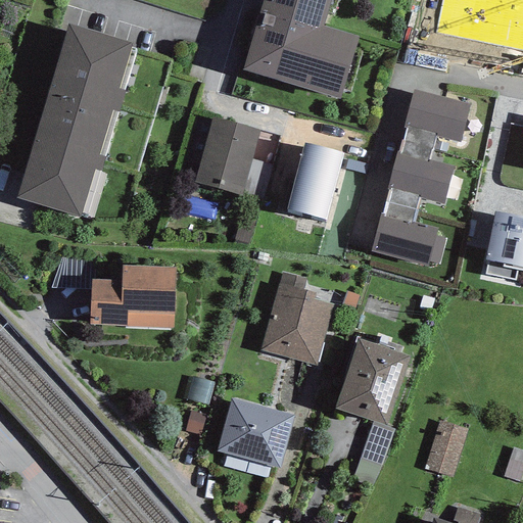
[(330,0),(263,0),(242,70),(339,99),(359,37),(323,26),(330,0)]
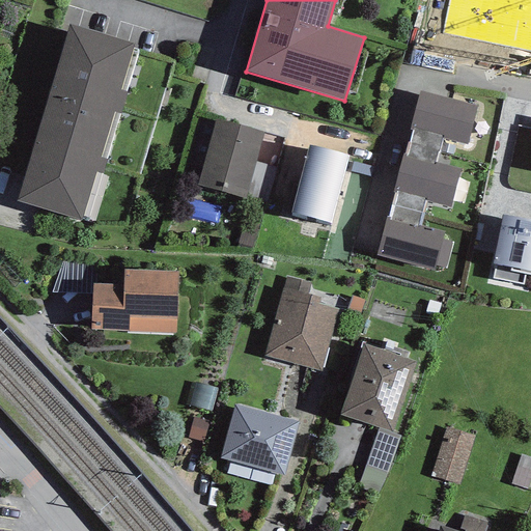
[(530,0),(448,0),(442,34),(530,51),(530,0)]
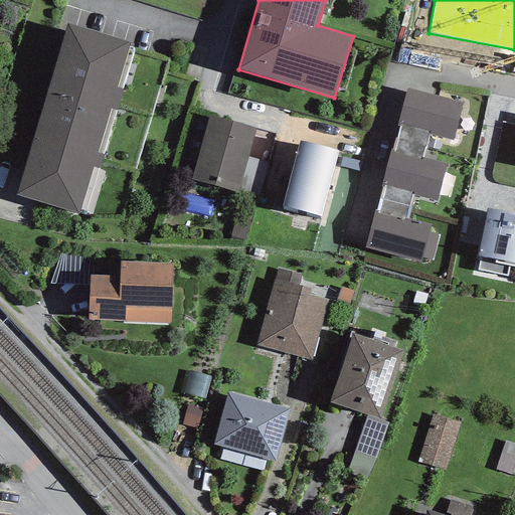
[(130,43),(67,24),(17,195),(78,213),(94,167),(100,169),(104,155),(98,153),(111,109),(117,111),(123,90),(117,88),(130,43)]
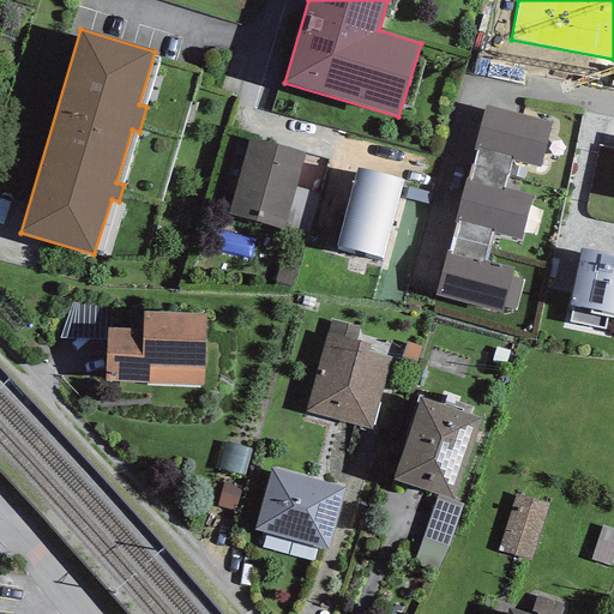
[(552,124),(486,106),(474,150),(477,151),(512,161),(540,168),(552,124)]
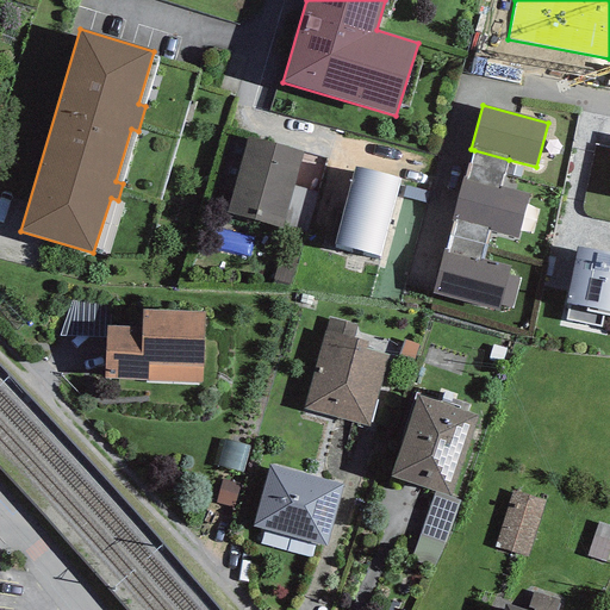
[(246,144),(230,139),(215,191),(231,195),(226,213),(281,229),(282,225),(294,186),(303,153),(248,137),(246,144)]
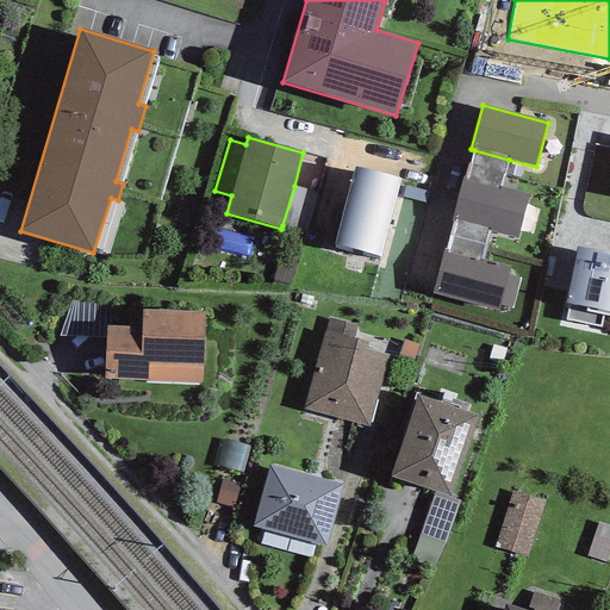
[(502,188),(509,160),(474,150),(466,180),(502,188)]
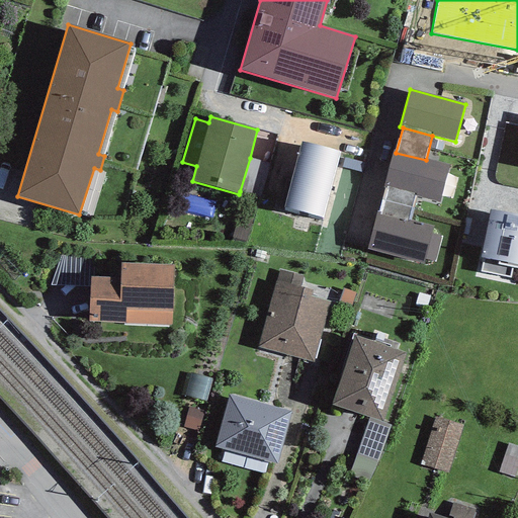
[(340,152),(301,143),(284,207),(322,218),(340,152)]
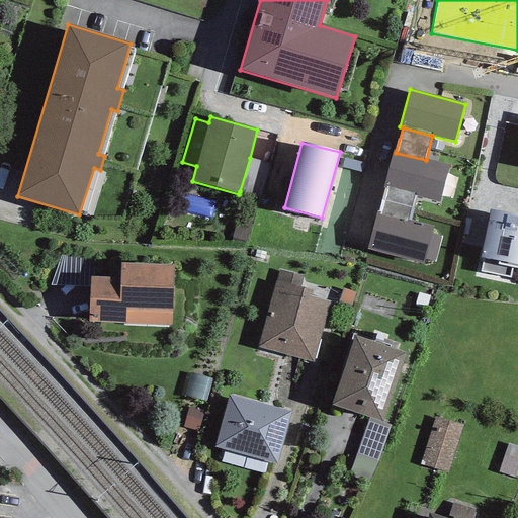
[(396,153),(393,152),(383,187),(385,188),(415,195),(439,201),(448,166),(426,160),(396,153)]
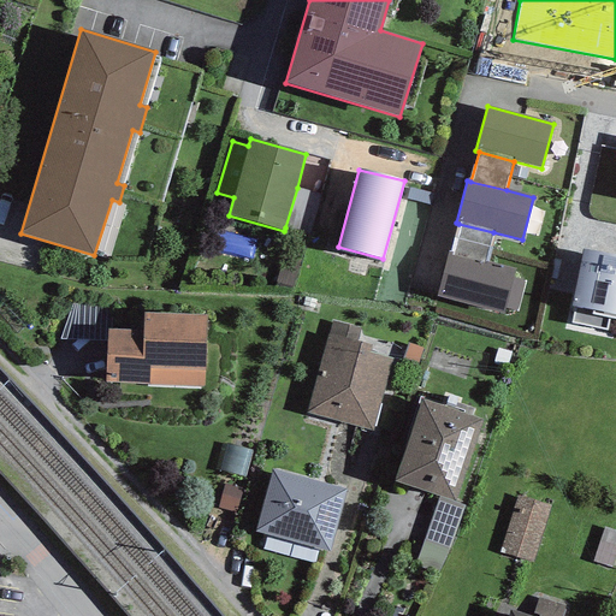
[(297,188),(285,227),(309,235),(320,195),(297,188)]
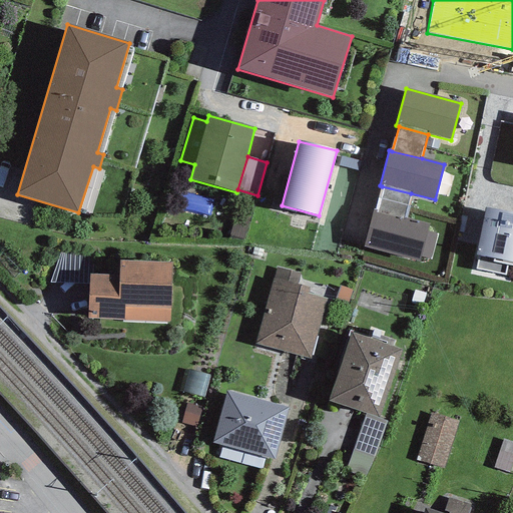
[(360,170),(362,161),(342,156),(340,165),(360,170)]
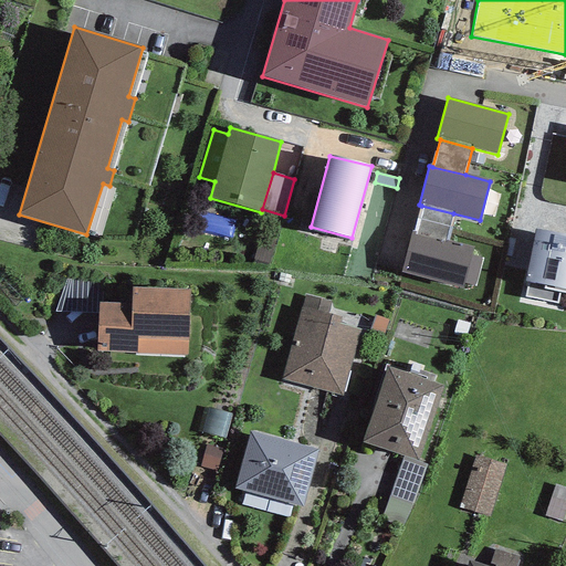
[(421,206),(415,232),(446,240),(453,213),(421,206)]
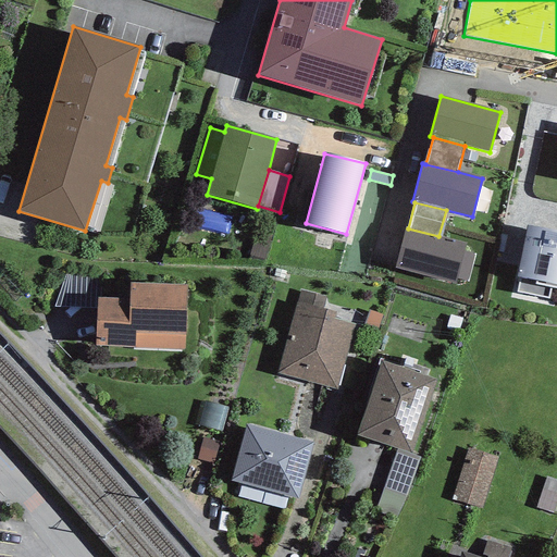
[(556,231),(527,225),(517,277),(520,277),(535,281),(534,285),(552,288),(556,288),(556,231)]
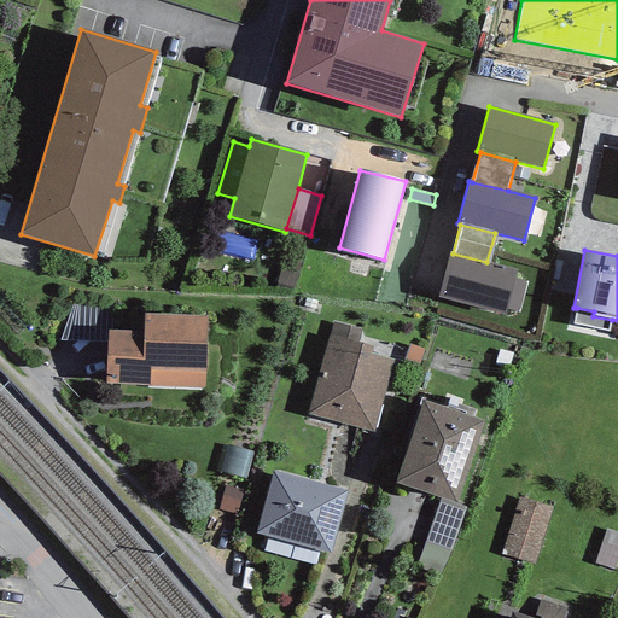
[(453,254),(449,254),(438,298),(505,315),(506,309),(514,279),(517,269),(487,262),(453,254)]
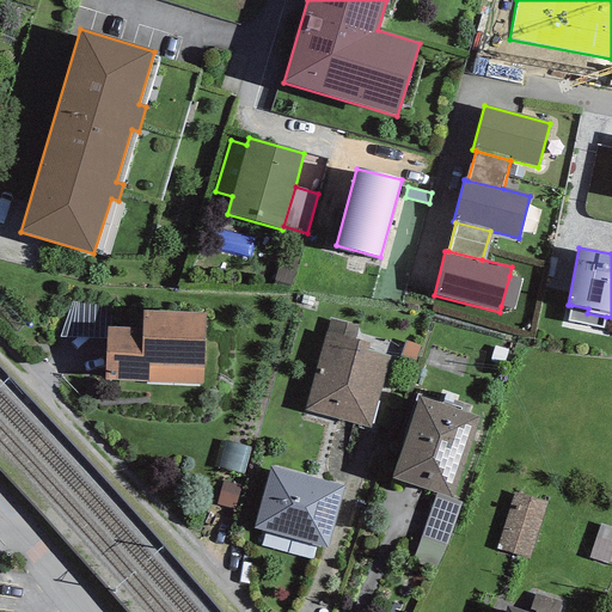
[(521,280),(509,276),(501,306),(513,310),(521,280)]
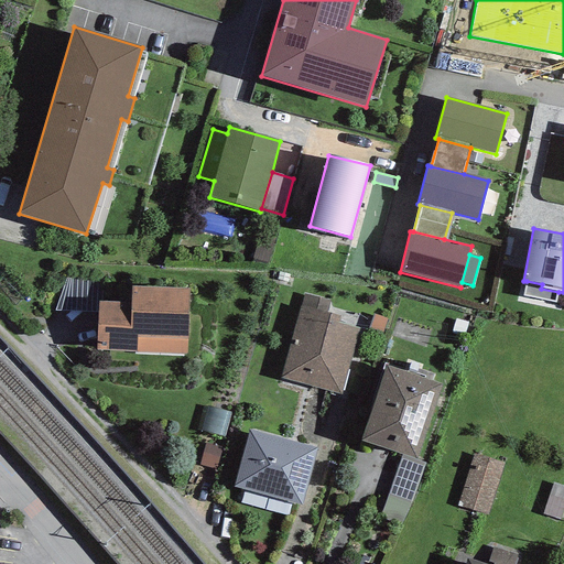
[(556,303),(559,292),(541,289),(542,284),(527,281),(523,296),(556,303)]
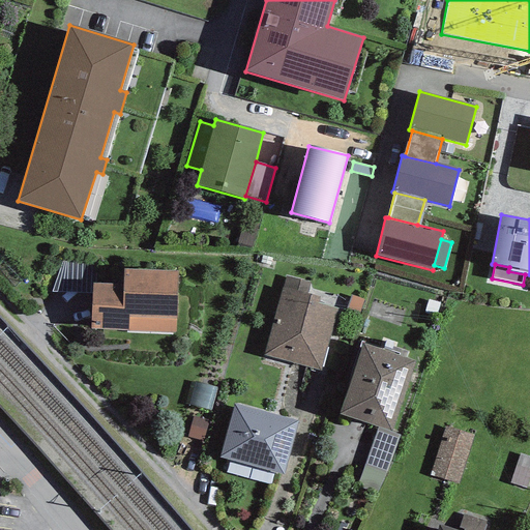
[(123,284),(92,284),(91,329),(176,332),(177,270),(123,269),(123,284)]
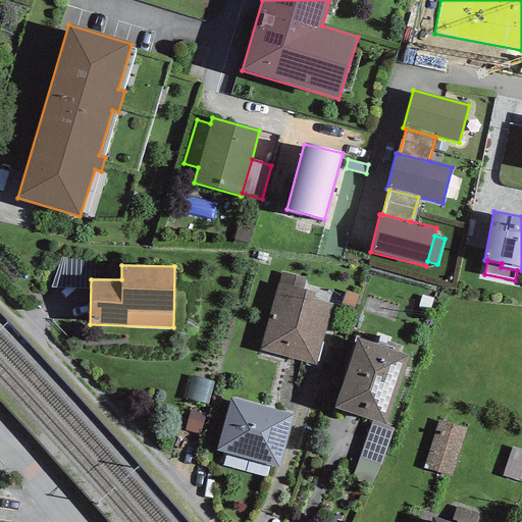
[(315,366),(331,305),(313,300),(314,293),(303,290),(306,278),(281,271),(278,283),(261,350),(315,366)]
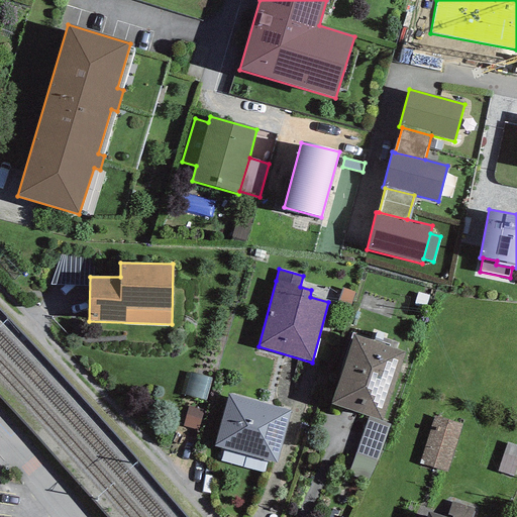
[(405,352),(353,334),(330,404),(370,416),(383,421),(405,352)]
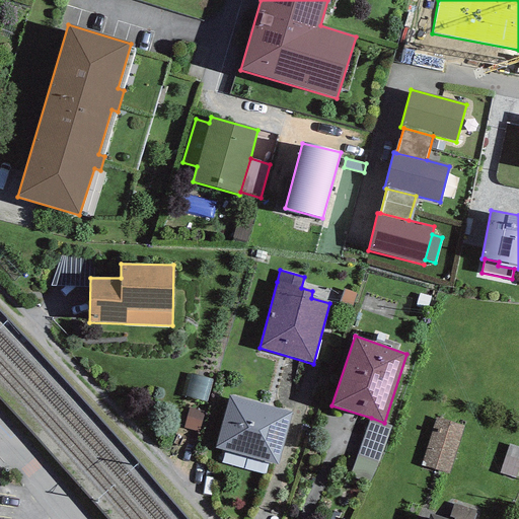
[(207,403),(213,380),(188,373),(181,396),(207,403)]
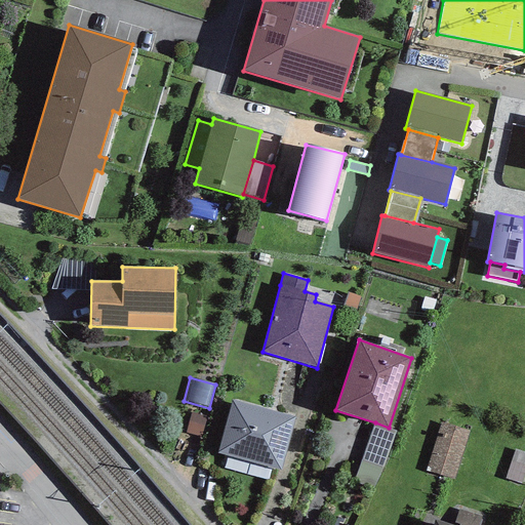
[(295,417),(233,400),(217,453),(281,470),(295,417)]
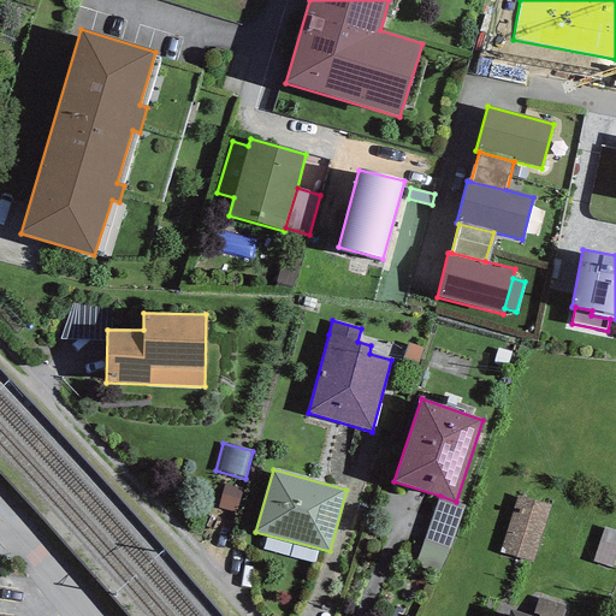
[(236,514),(243,489),(225,483),(218,508),(236,514)]
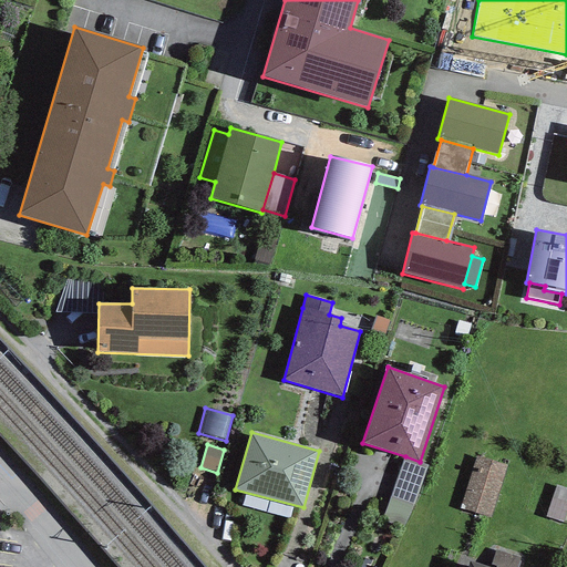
[(420,462),(405,456),(383,519),(405,528),(414,505),(428,465),(420,462)]
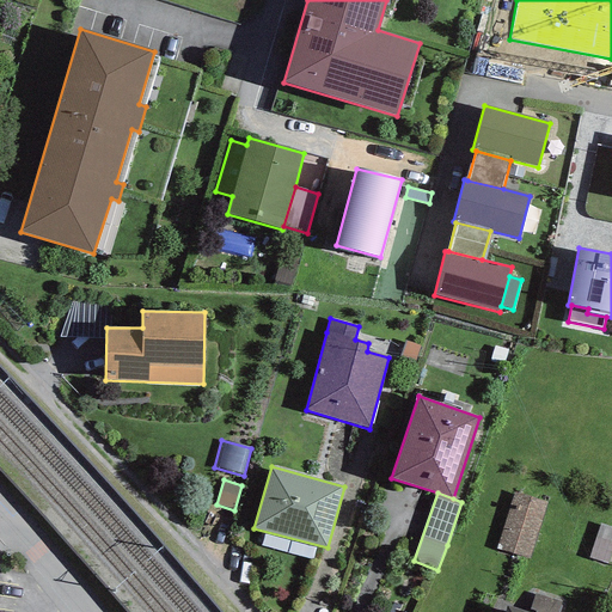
[(548,503),(514,493),(496,549),(530,560),(548,503)]
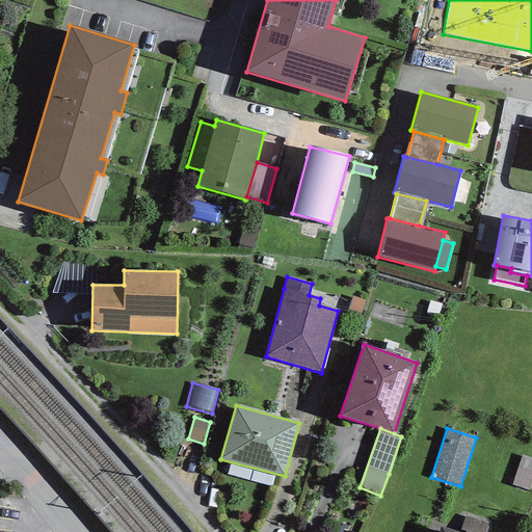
[(531,459),(522,456),(512,485),(528,490),(531,478),(531,459)]
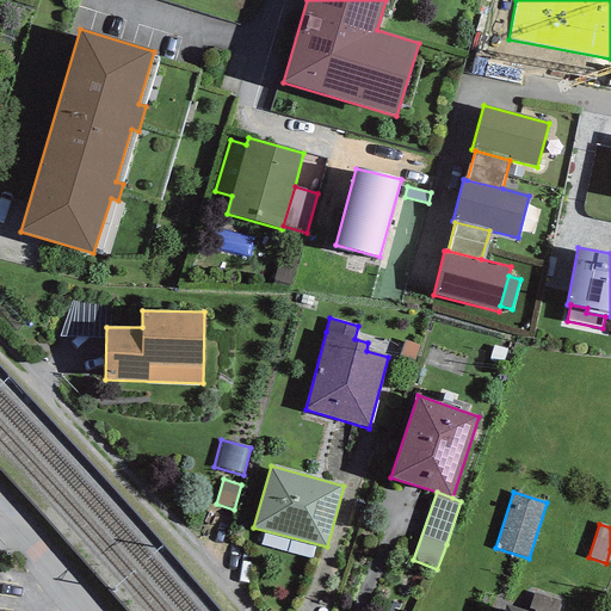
[(534,610),(556,610),(560,600),(534,592),(529,609),(535,610),(534,610)]
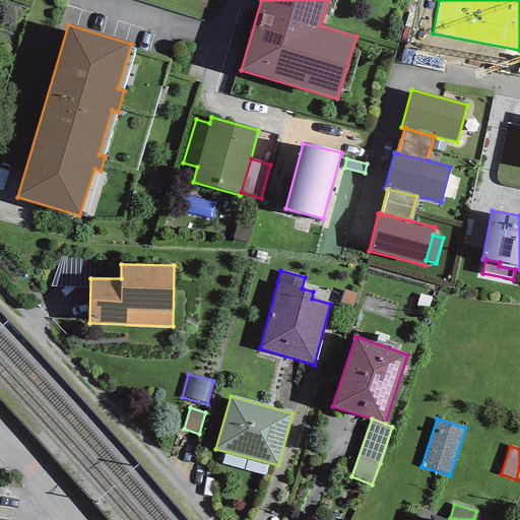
All buildings are outlined.
